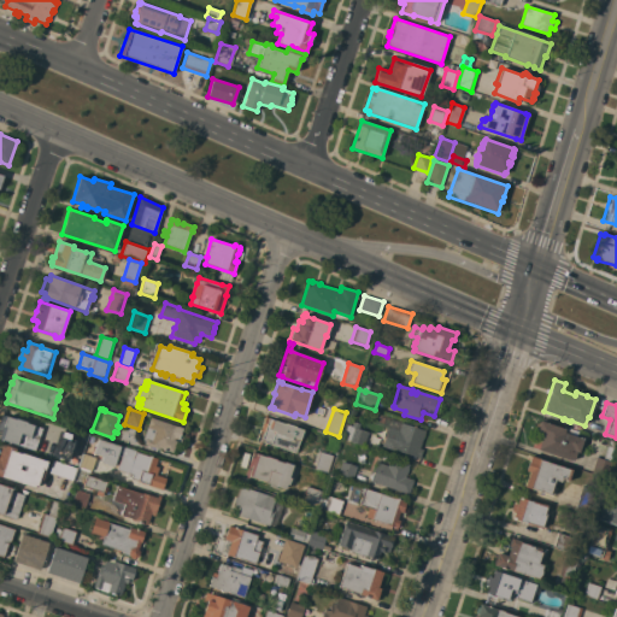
[(35,451),(0,439),(0,435),(3,430),(0,429),(0,421),(3,415),(16,419),(16,418),(27,422),(27,423),(42,428),(35,451)]
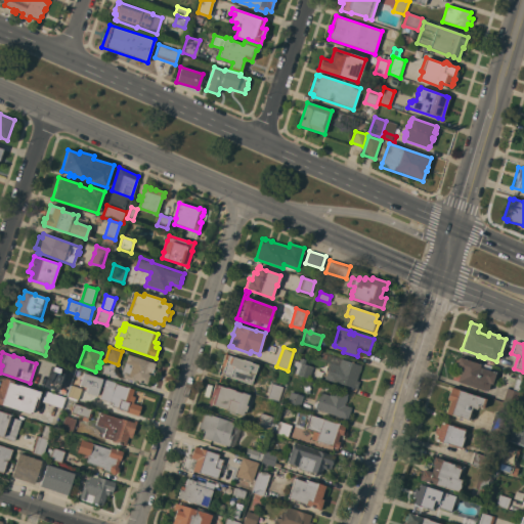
[(151,362),(147,374),(150,375),(146,384),(135,381),(134,382),(123,378),(124,375),(122,374),(128,354),(151,362)]
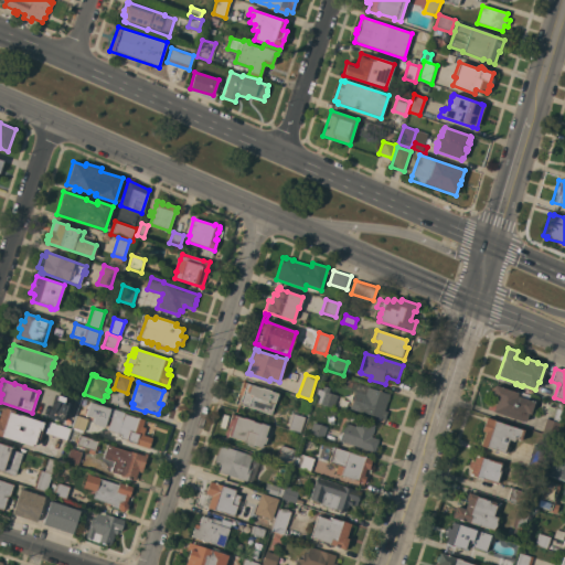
[(238,404),(242,396),(237,395),(242,382),(262,388),(262,387),(270,391),(270,392),(277,394),(270,414),(238,404)]
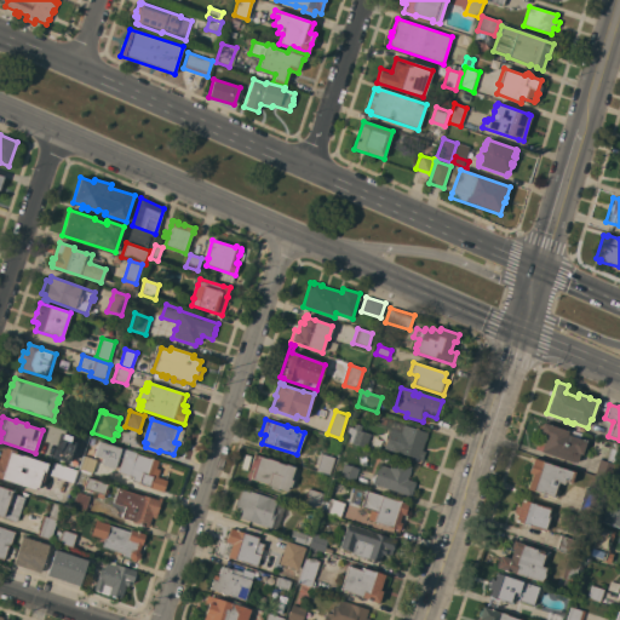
[(566,430),(567,429),(581,434),(579,438),(586,441),(578,461),(577,461),(577,463),(573,461),(573,463),(540,452),(545,438),(538,436),(540,431),(539,431),(541,426),(543,423),(566,430)]
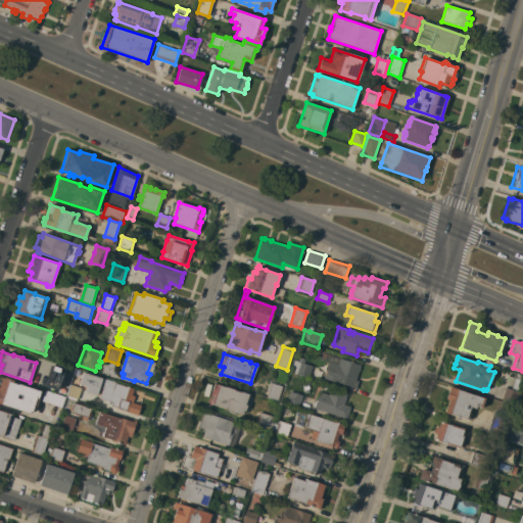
[(313,367),(308,378),(295,374),(290,372),(294,361),(298,362),(299,358),(305,359),(303,364),(313,367)]
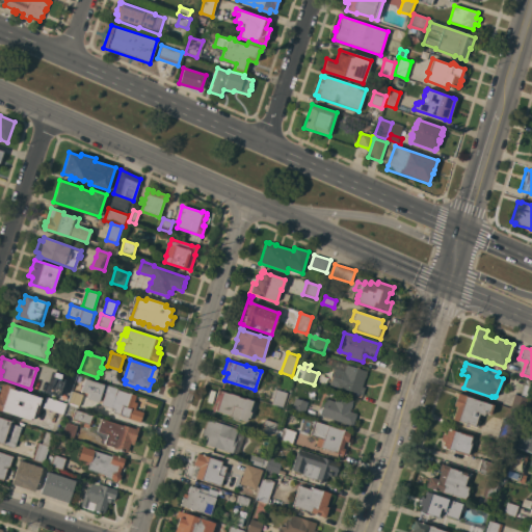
[(335,368),(344,371),(346,364),(367,371),(362,387),(365,388),(365,390),(364,390),(363,393),(364,394),(363,395),(340,388),(340,389),(329,384),(331,377),(330,377),(331,372),(334,373),(335,368)]
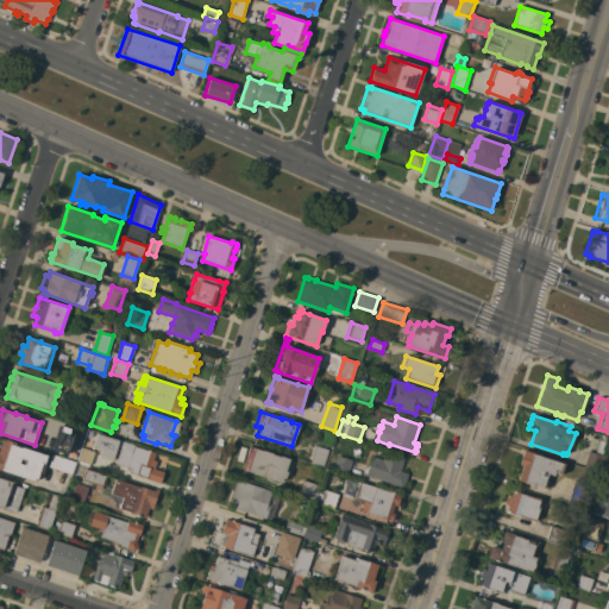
[(63,438),(69,421),(86,427),(81,444),(63,438)]
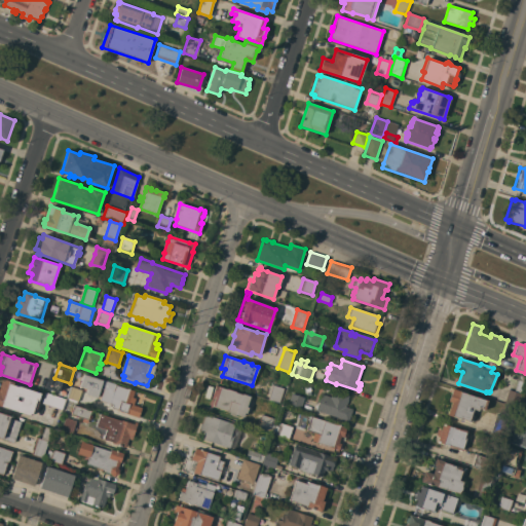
[(83,374),(135,391),(133,398),(136,399),(134,405),(142,408),(139,418),(125,414),(125,413),(123,413),(120,412),(120,411),(111,408),(112,405),(109,404),(113,392),(100,388),(97,398),(85,395),(87,388),(79,386),(83,374)]
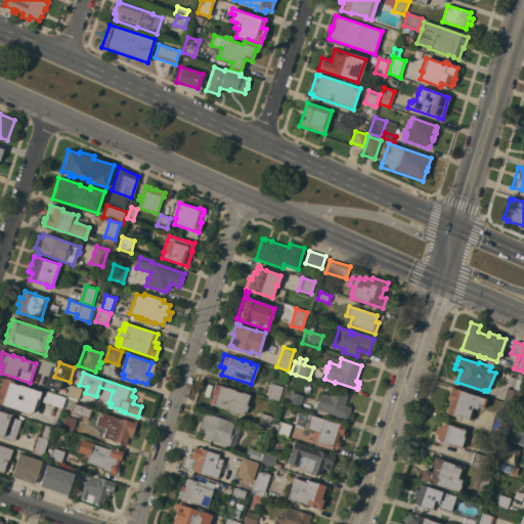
[(0,404),(0,382),(1,379),(4,380),(4,378),(13,381),(13,384),(17,385),(41,392),(38,399),(39,399),(36,407),(34,406),(32,412),(30,412),(30,415),(0,404)]
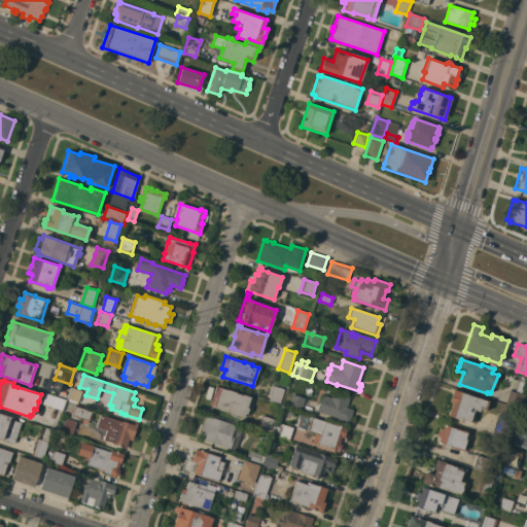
[(526,384),(522,401),(521,400),(519,409),(504,405),(510,390),(515,392),(519,381),(526,384)]
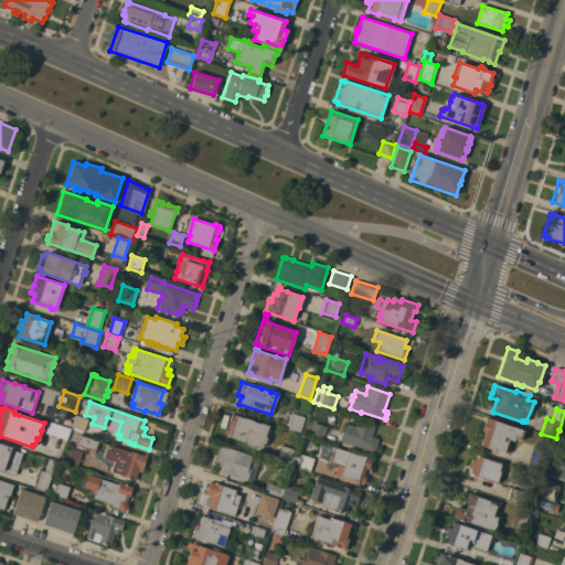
[(300,433),(288,429),(289,424),(288,424),(291,413),(292,413),(294,411),(298,412),(298,415),(299,415),(300,414),(302,415),(302,416),(305,417),(300,433)]
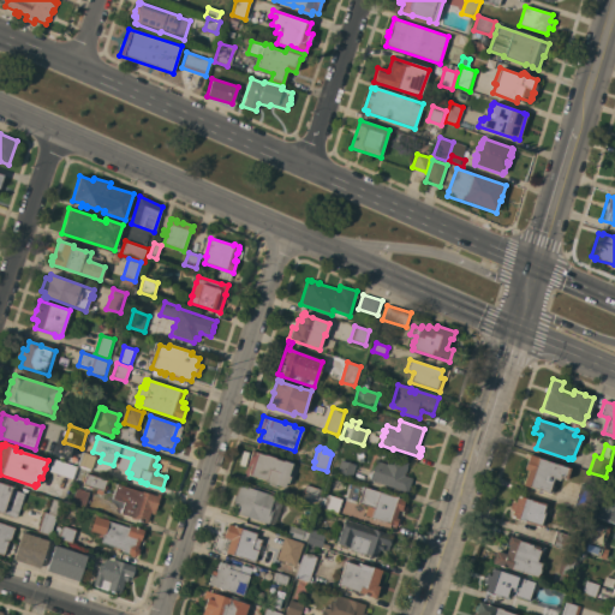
[(288,476),(290,477),(288,483),(286,483),(285,488),(275,484),(275,487),(268,484),(268,482),(249,475),(251,466),(248,465),(252,451),(264,455),(266,454),(275,458),(275,459),(284,461),(284,460),(292,464),(288,476)]
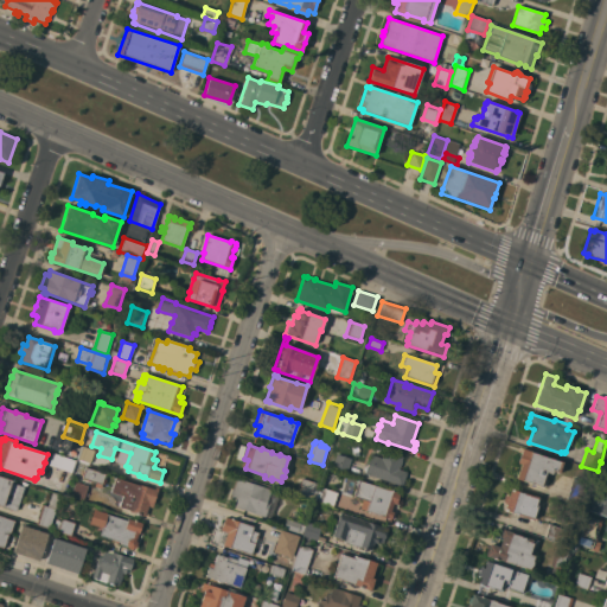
[(82,446),(94,451),(89,464),(77,459),(82,446)]
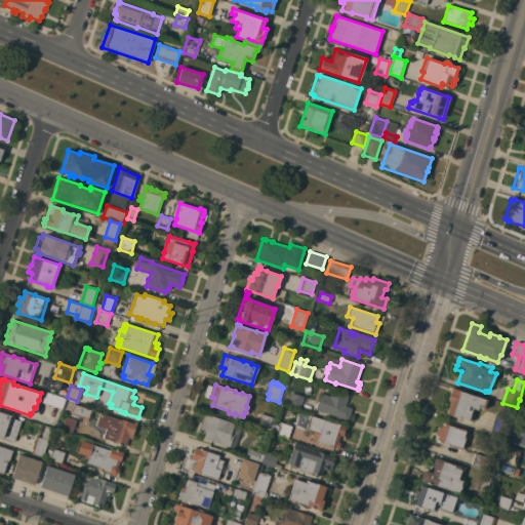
[(332,389),(332,390),(333,388),(344,391),(342,393),(349,394),(347,398),(348,398),(346,404),(345,406),(352,408),(348,420),(315,409),(318,402),(316,401),(318,397),(319,398),(321,393),(329,396),(332,389)]
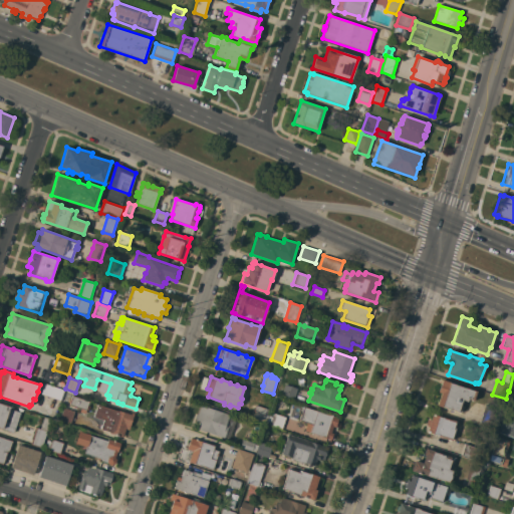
[(458,413),(437,405),(437,404),(436,404),(437,401),(438,401),(441,394),(438,393),(442,379),(477,392),(473,401),(468,399),(467,402),(462,400),(458,412),(458,413)]
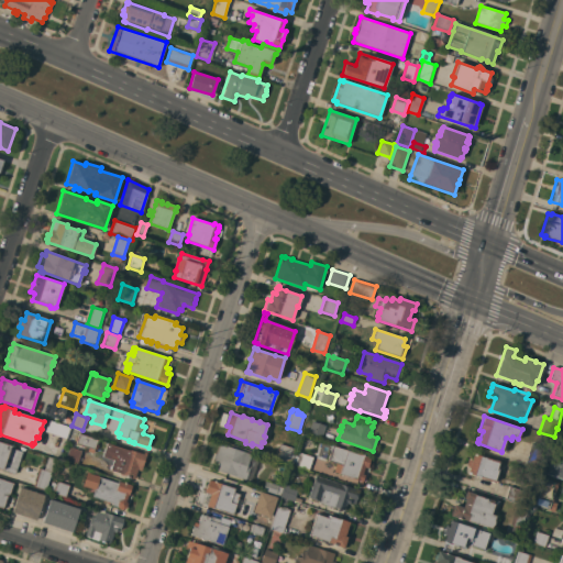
[(43,431),(47,420),(69,428),(66,439),(43,431)]
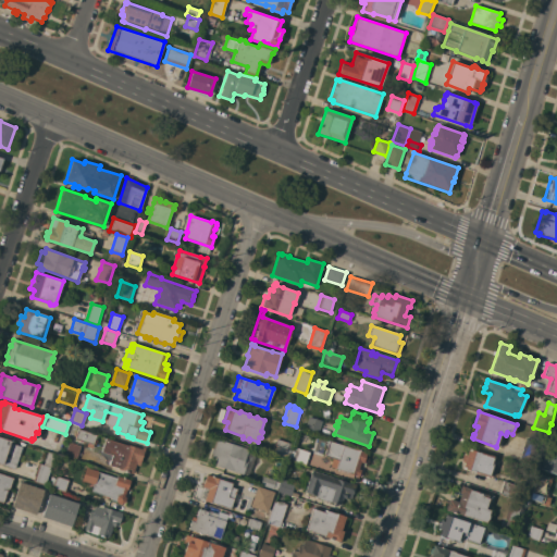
[(318,434),(305,429),(309,417),(322,421),(318,434)]
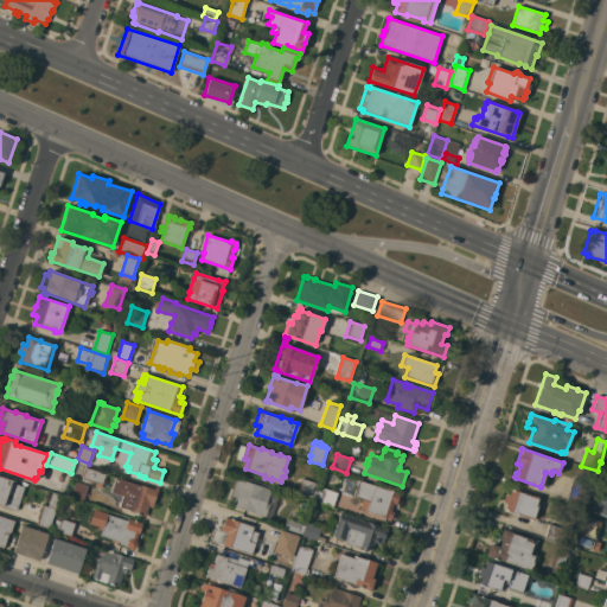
[(104,474),(103,479),(106,480),(104,484),(102,484),(100,489),(94,486),(95,483),(81,478),(82,475),(81,475),(82,470),(84,471),(84,467),(104,474)]
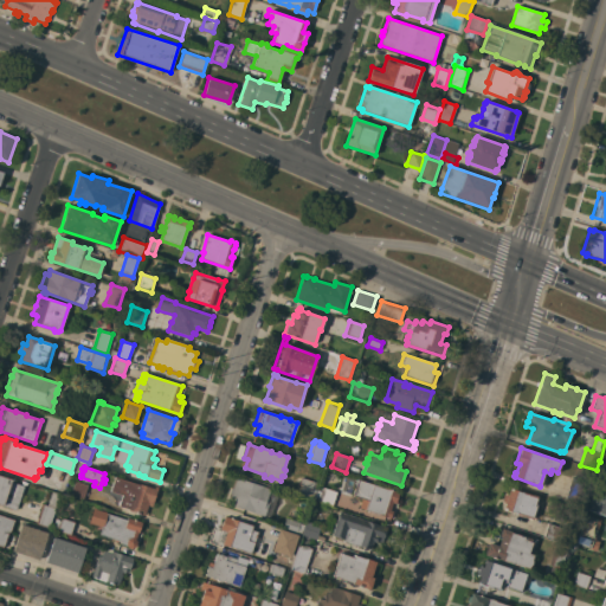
[(15,510),(0,504),(0,475),(12,479),(11,482),(24,487),(15,510)]
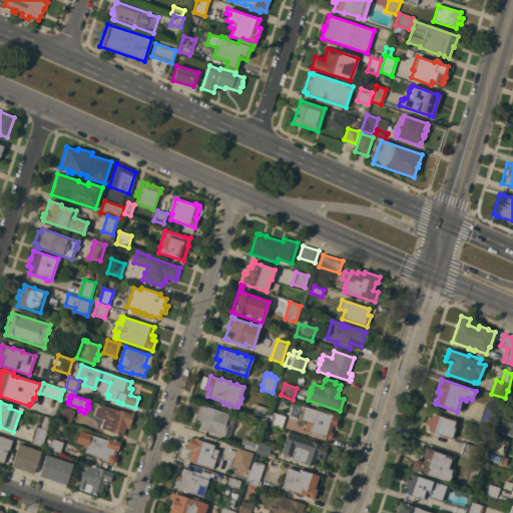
[(485,402),(501,408),(494,430),(478,424),(485,402)]
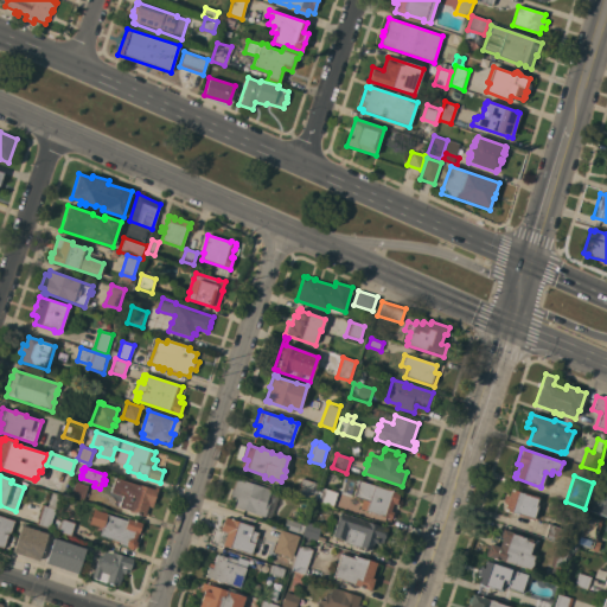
[(319,484),(317,491),(314,497),(313,500),(296,496),(302,478),(319,484)]
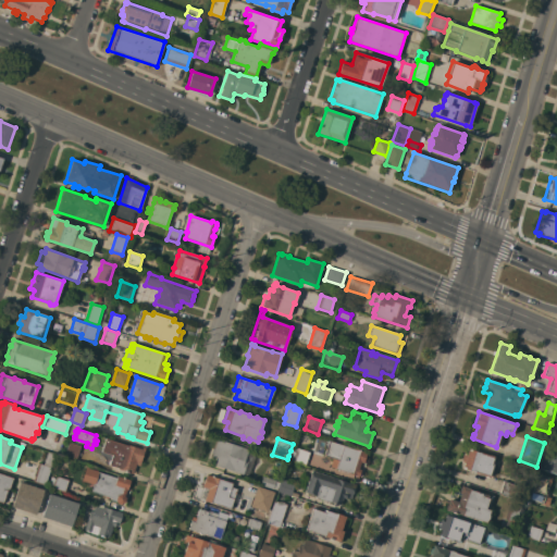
[(214,465),(217,457),(212,456),(218,440),(222,442),(222,441),(248,449),(245,460),(248,461),(243,474),(214,465)]
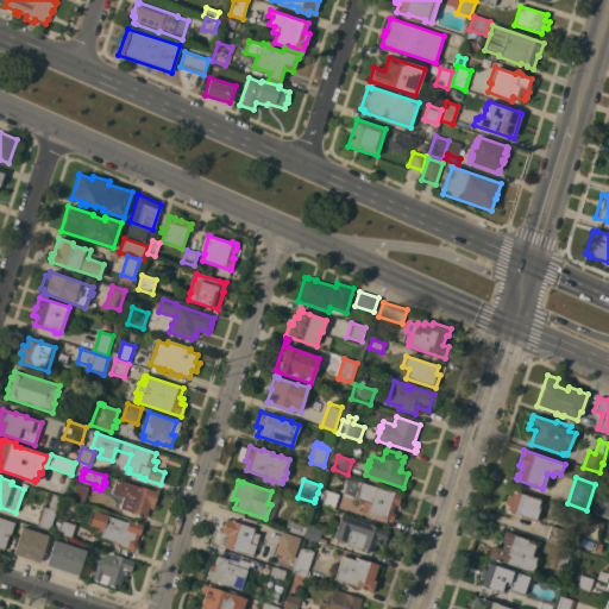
[(608,518),(589,512),(598,481),(608,484),(608,518)]
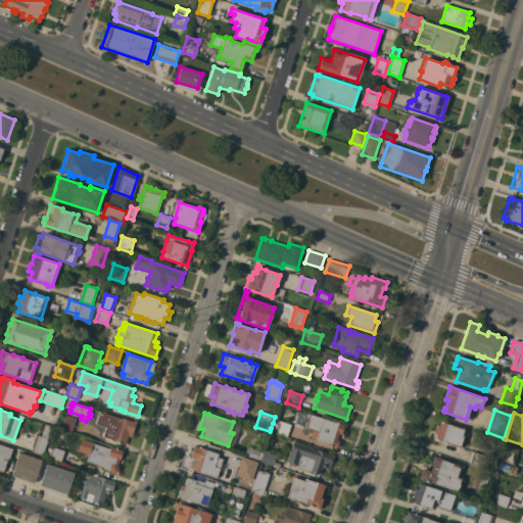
[(344,425),(341,434),(339,434),(337,440),(339,441),(337,447),(315,440),(316,439),(308,437),(311,430),(304,428),(308,414),(344,425)]
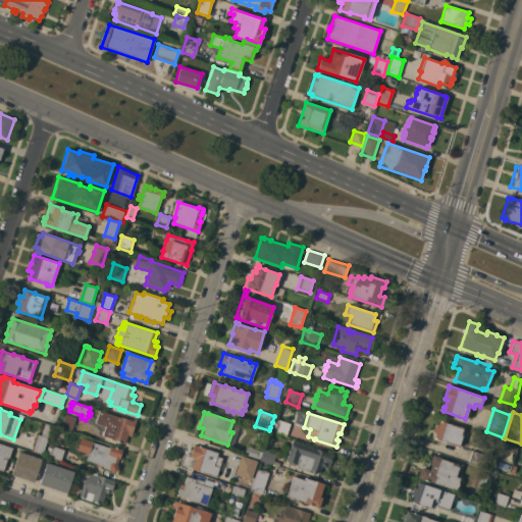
[(71,430),(60,427),(64,414),(75,418),(71,430)]
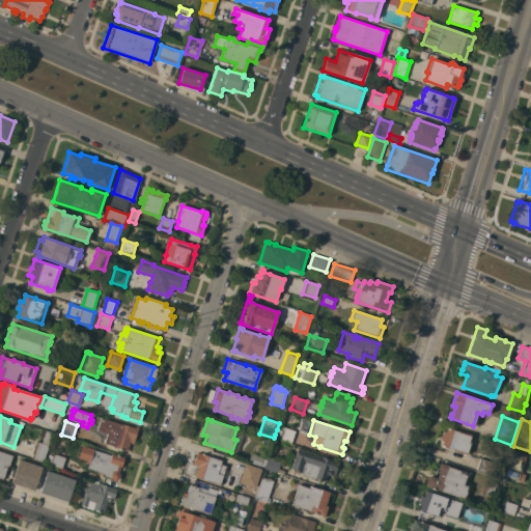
[(133,444),(130,443),(127,452),(113,447),(113,446),(104,443),(106,438),(111,439),(116,423),(122,425),(122,424),(135,428),(136,426),(138,427),(133,444)]
